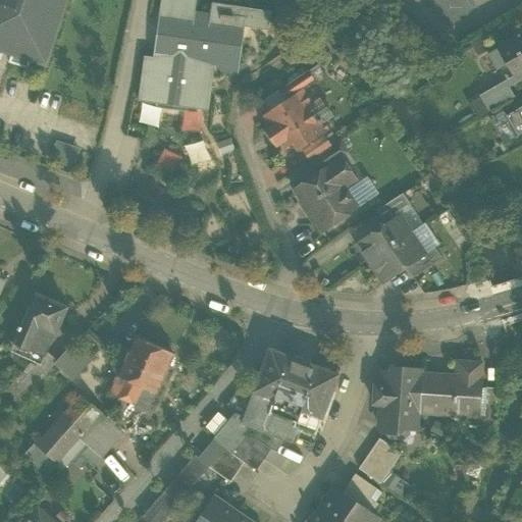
[(31,61),(45,65),(66,0),(0,0),(0,59),(0,60),(3,52),(11,55),(9,63),(28,69),(31,61)]
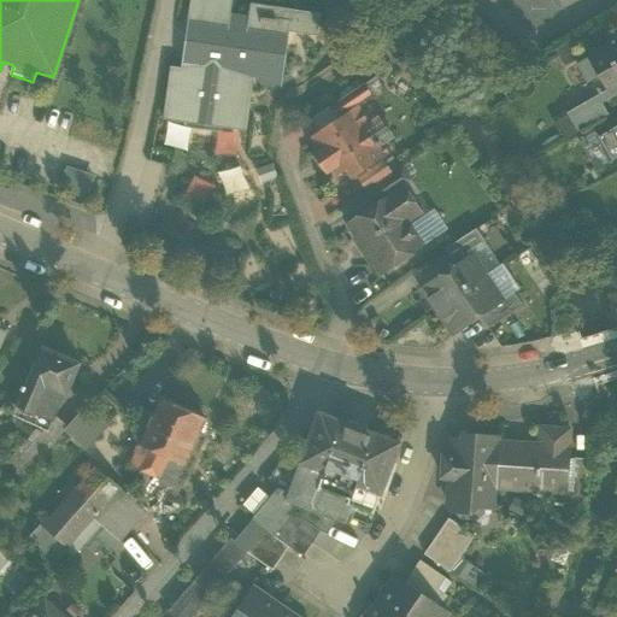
[(316,35),(318,16),(252,6),(250,19),(228,16),(230,0),(192,0),(189,18),(189,23),(197,24),(194,41),(187,41),(182,71),(172,69),(166,106),(165,118),(188,122),(188,127),(219,131),(221,127),(244,130),(251,83),(280,88),(288,30),(316,35)]
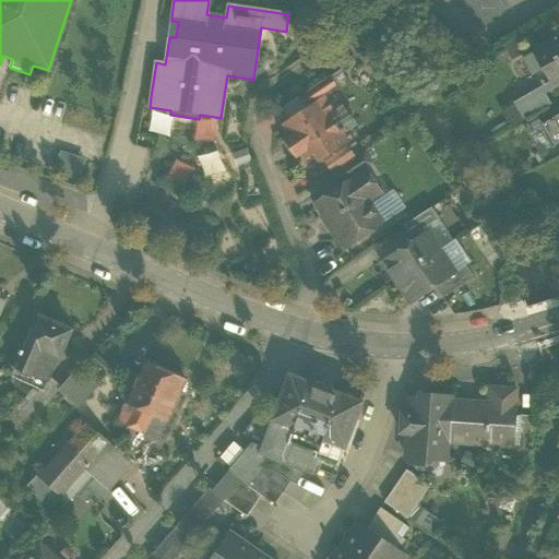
[(558,37),(533,52),(554,87),(558,84),(558,37)]
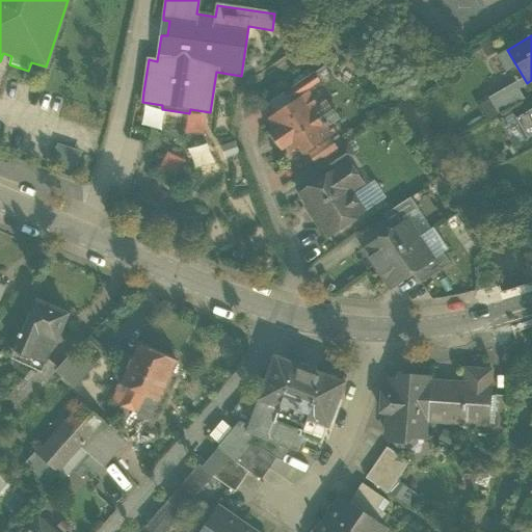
[(307,77),(285,91),(292,102),(308,91),(309,91),(314,87),(307,77)]
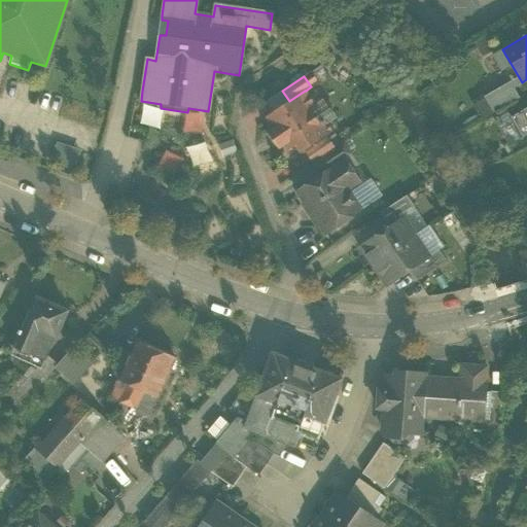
[(512,86),(487,101),(493,112),(518,98),(512,86)]
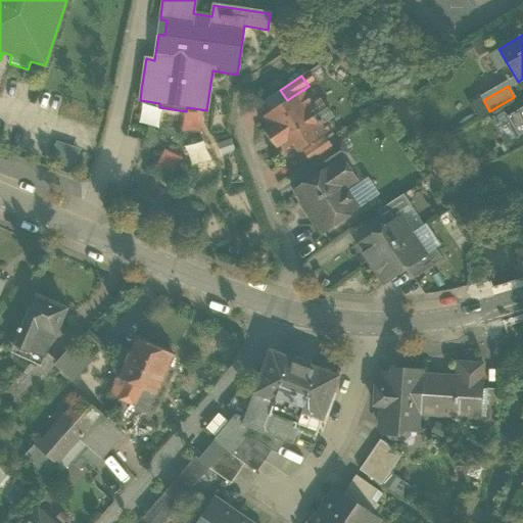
[(287,100),(265,115),(273,128),(266,132),(276,146),(282,141),(287,148),(287,147),(299,150),(301,149),(324,134),(329,131),(324,123),(333,116),(321,98),(313,104),(303,90),(302,90),(287,100)]
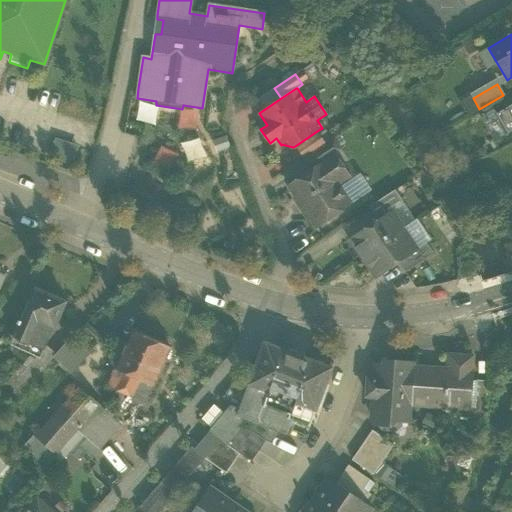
[(511,131),(511,104),(496,114),(508,134),(511,131)]
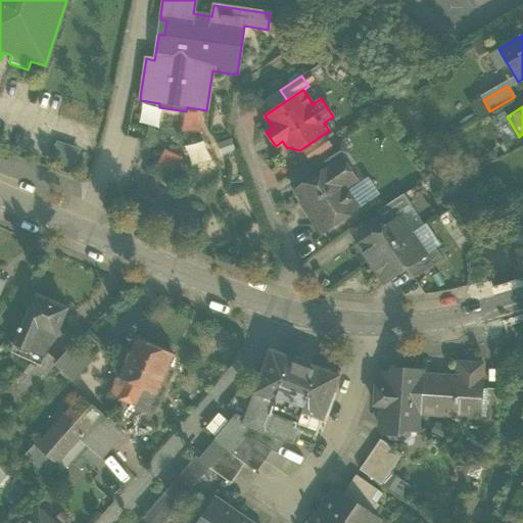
[(324,134),(301,149),(311,163),(333,148),(324,134)]
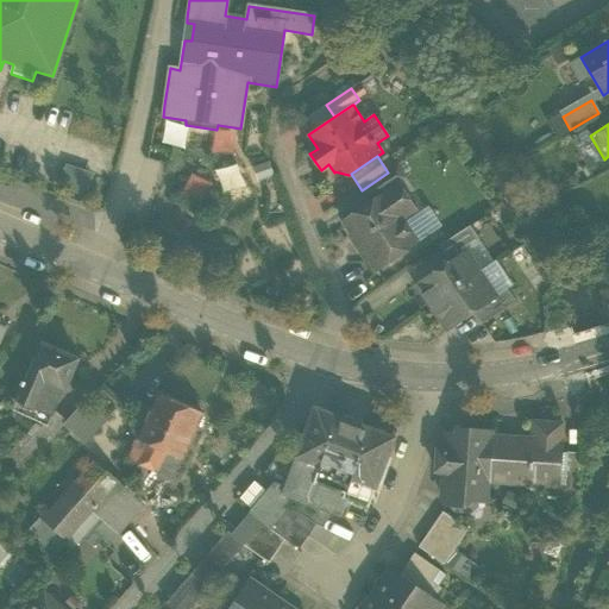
[(94,175),(67,164),(58,187),(86,196),(94,175)]
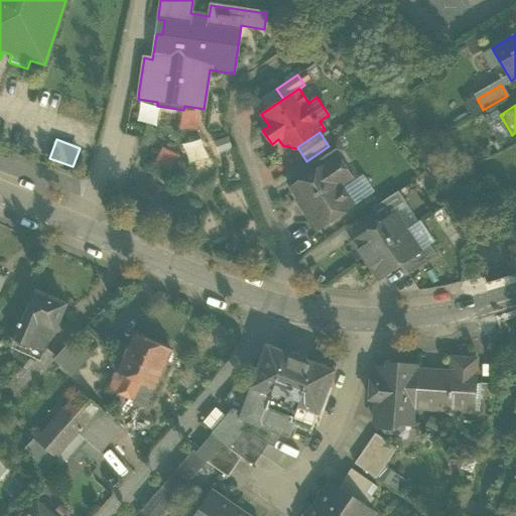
[(329,146),(306,161),(313,171),(338,154),(343,150),(337,140),(329,146)]
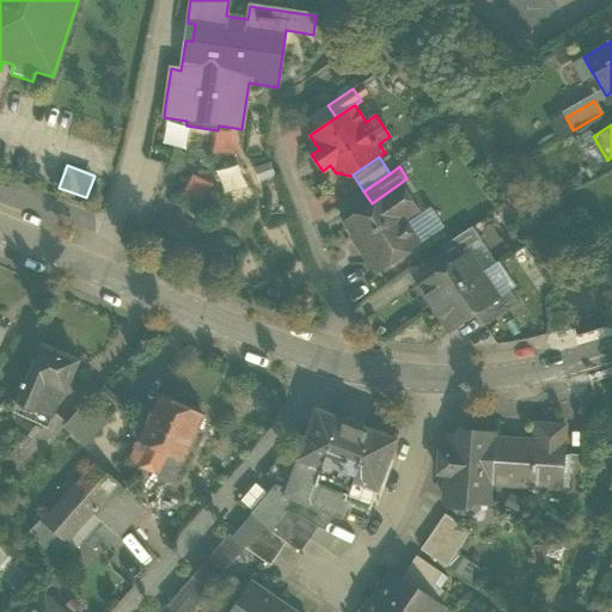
[(190,173),(182,191),(201,200),(209,182),(190,173)]
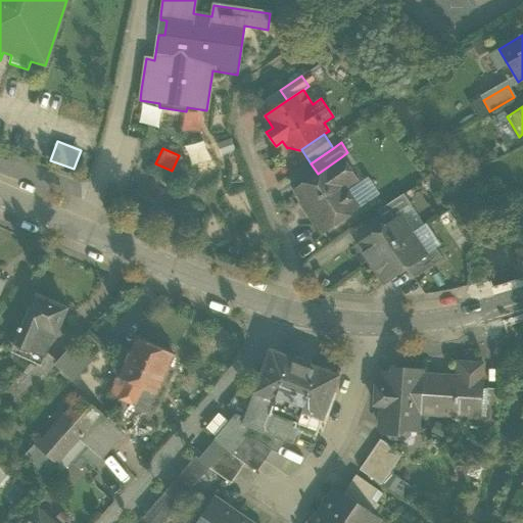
[(318,174),(294,189),(324,233),(362,207),(354,196),(348,195),(343,187),(357,178),(342,156),(318,174)]
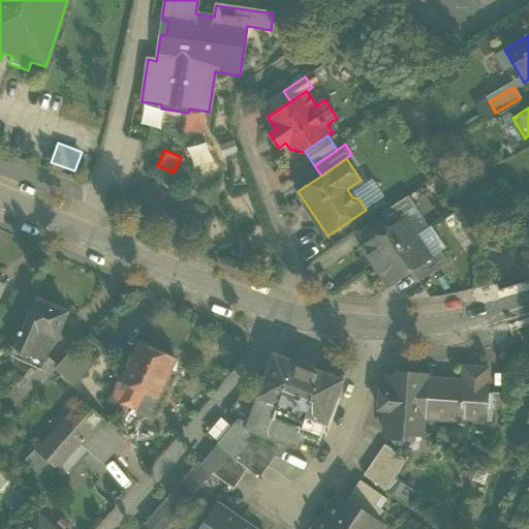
[(408,196),(382,213),(392,227),(403,219),(401,216),(415,207),(408,196)]
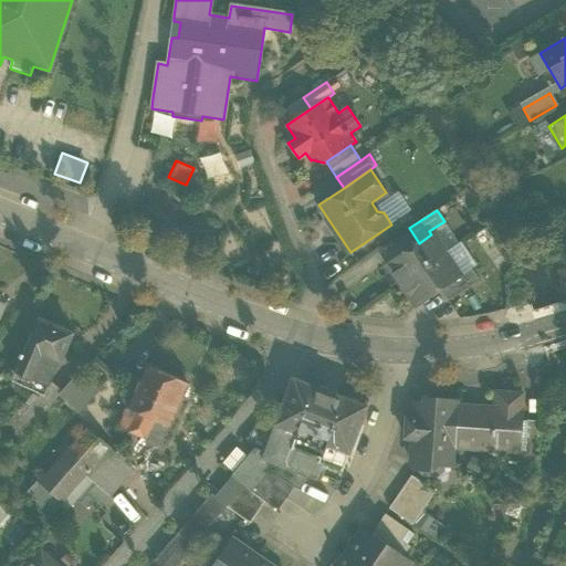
[(412,248),(409,245),(401,251),(401,255),(388,263),(401,282),(444,253),(431,234),(419,243),(412,248)]
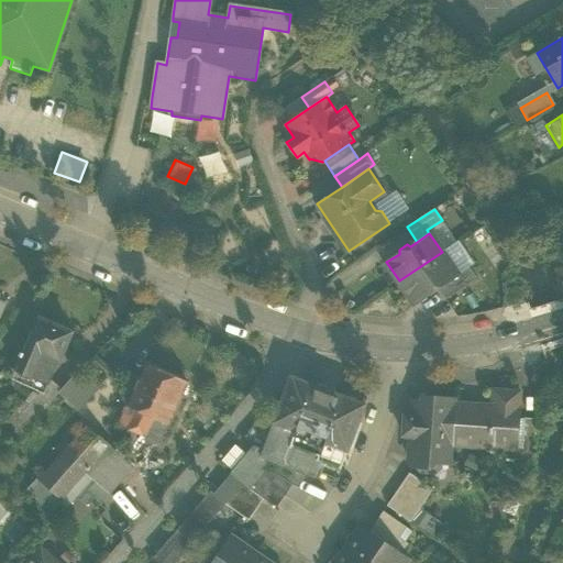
[(442,252),(399,280),(415,304),(438,288),(457,275),(442,252)]
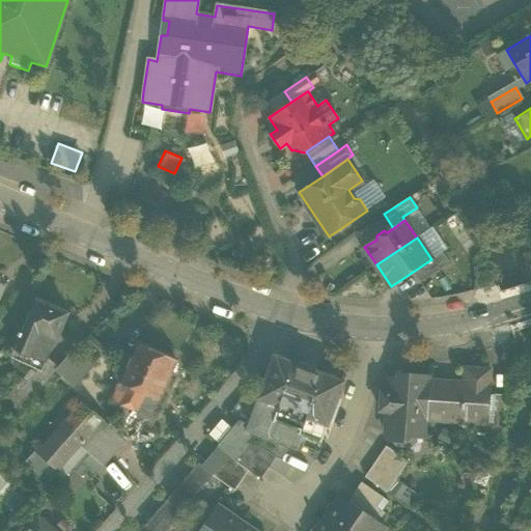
[(431,259),(413,272),(420,282),(449,262),(442,252),(431,259)]
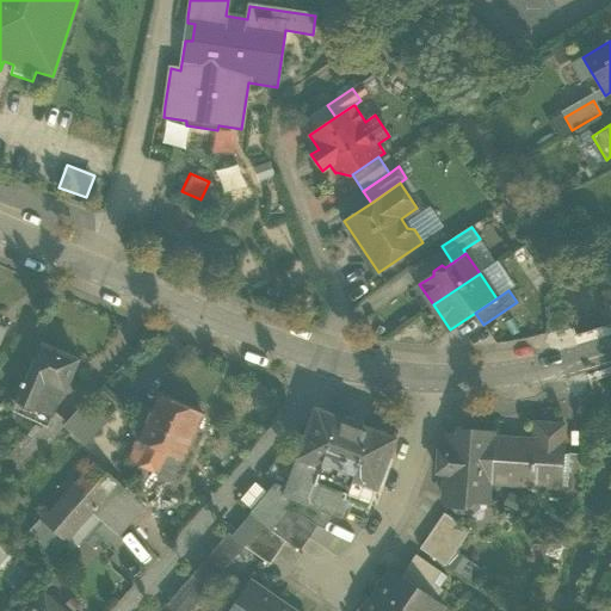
[(43,345),(30,376),(29,376),(25,384),(22,382),(20,386),(24,387),(17,402),(51,418),(53,417),(63,392),(65,392),(78,360),(74,359),(75,358),(73,356),(65,352),(61,352),(60,353),(43,345)]
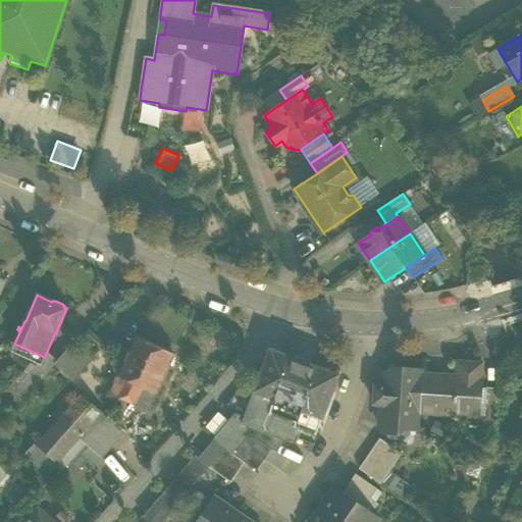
[(140,340),(136,338),(131,351),(123,348),(117,351),(113,359),(124,364),(119,376),(134,383),(138,384),(154,348),(152,346),(151,343),(143,338),(142,340),(140,340)]
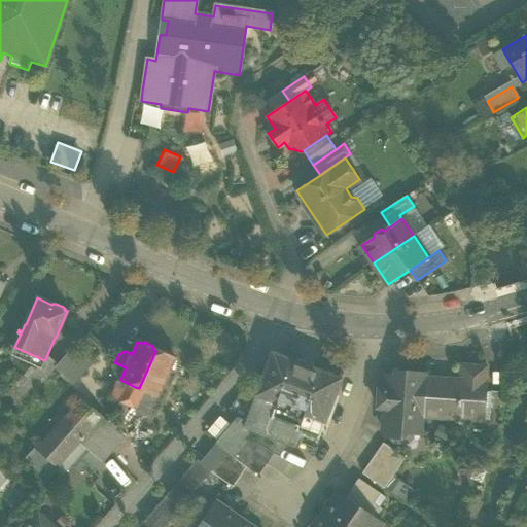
[(94,361),(76,345),(66,357),(83,373),(94,361)]
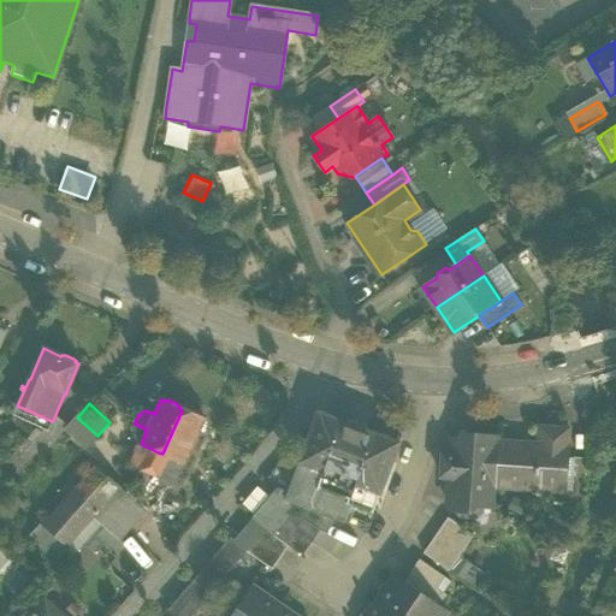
[(182,410),(163,454),(184,463),(203,419),(200,416),(197,414),(188,409),(187,409),(182,410)]
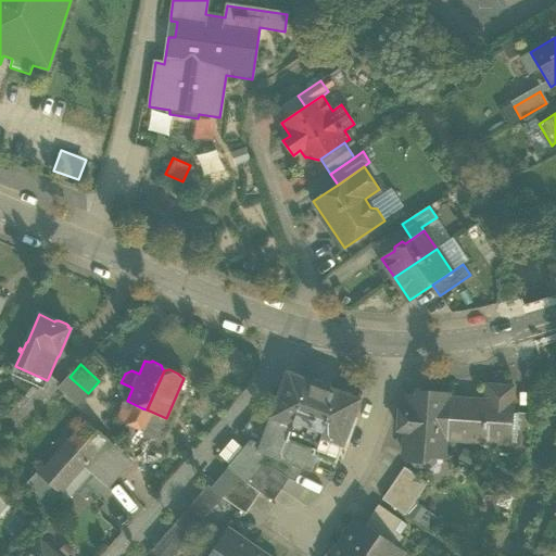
[(361,400),(287,371),(260,445),(257,452),(268,456),(280,460),(288,440),(315,451),(313,454),(316,456),(336,463),(361,400)]
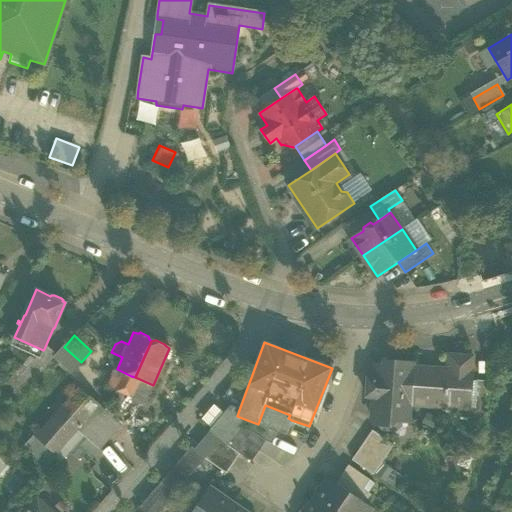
[(46,346),(44,349),(43,351),(43,350),(34,360),(29,356),(24,363),(28,367),(16,379),(25,388),(54,358),(56,355),(46,346)]
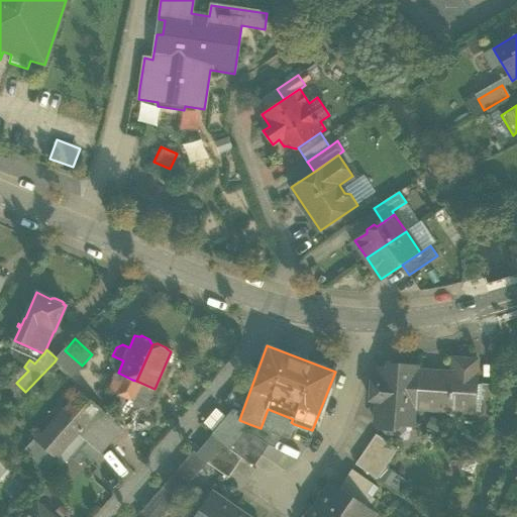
[(57,358),(55,362),(72,377),(82,366),(65,350),(57,358)]
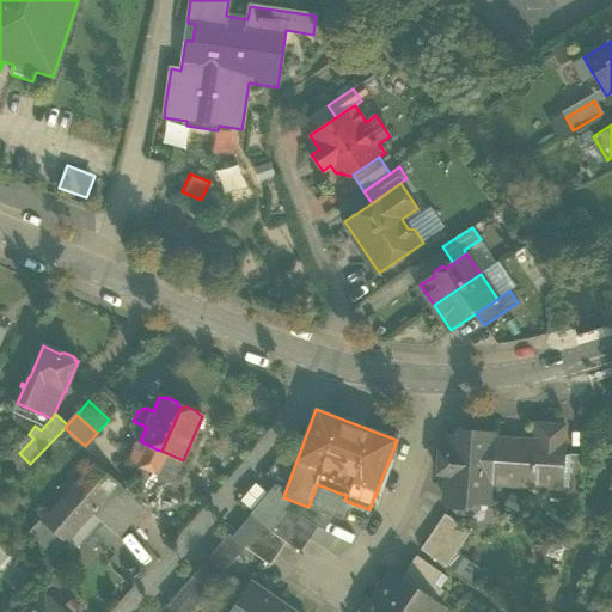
[(514,442),(514,440),(494,439),(491,484),(561,489),(564,444),(563,444),(564,426),(536,423),(534,444),(514,442)]
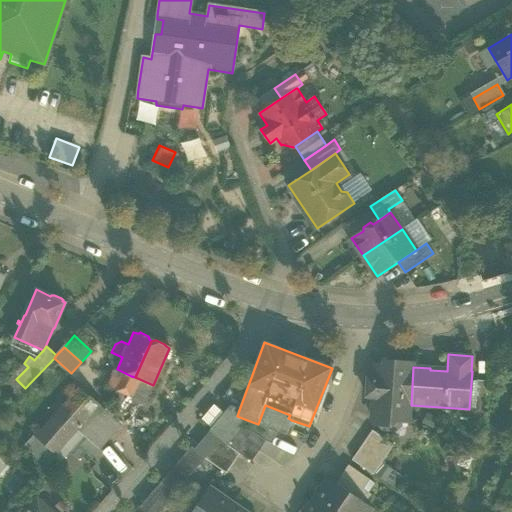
[(386,365),(373,364),(373,378),(368,378),(367,390),(374,391),(372,418),(376,424),(387,425),(396,417),(409,418),(410,405),(411,405),(413,367),(414,363),(386,361),(386,365)]
